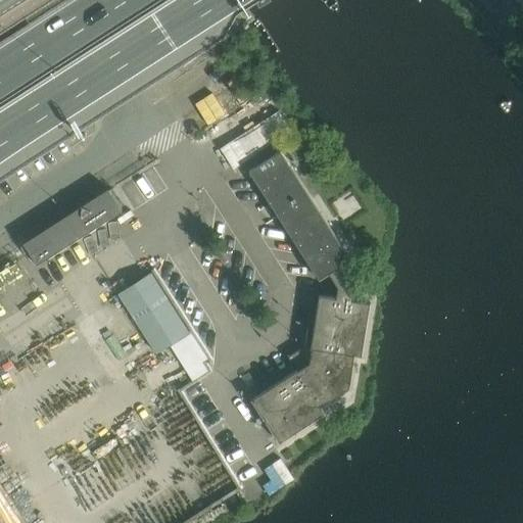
[(234,138),(245,157),(287,134),(277,114),(234,138)]
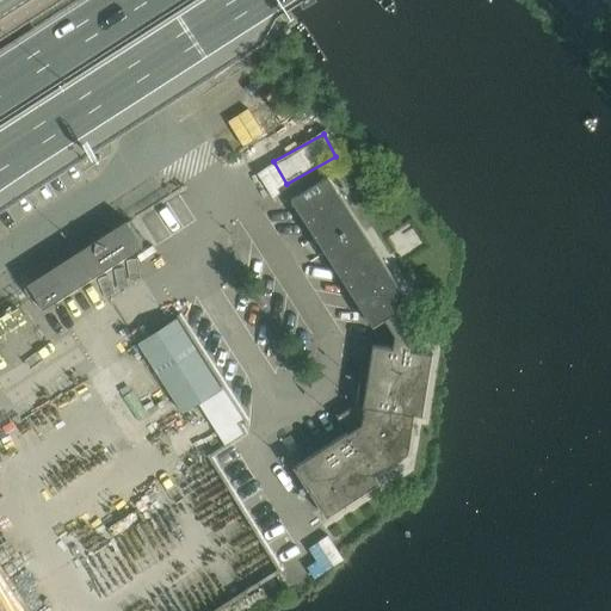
[(347,207),(328,177),(292,201),(314,235),(374,327),(386,320),(395,337),(394,347),(372,344),(363,408),(365,408),(363,424),(349,433),(349,432),(294,468),(328,519),(382,483),(376,475),(408,454),(414,415),(424,418),(433,353),(412,350),(414,334),(400,312),(411,304),(347,207)]
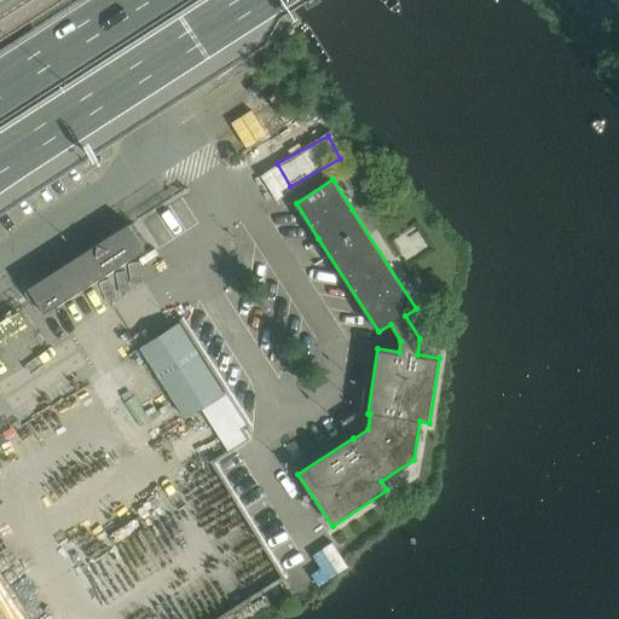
[(125,227),(28,289),(29,290),(45,316),(142,254),(125,227)]
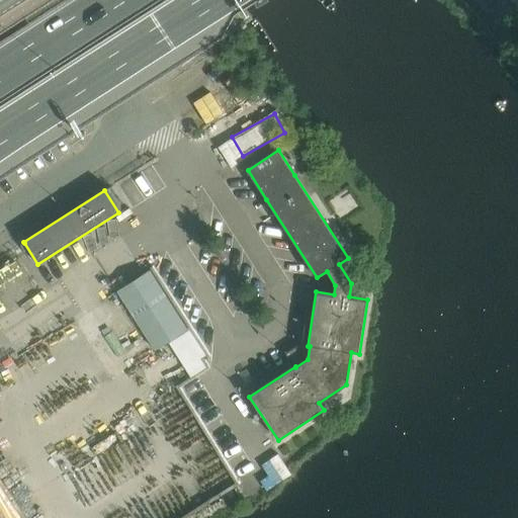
[(0,313),(1,316),(39,291),(18,257),(0,268),(0,313)]
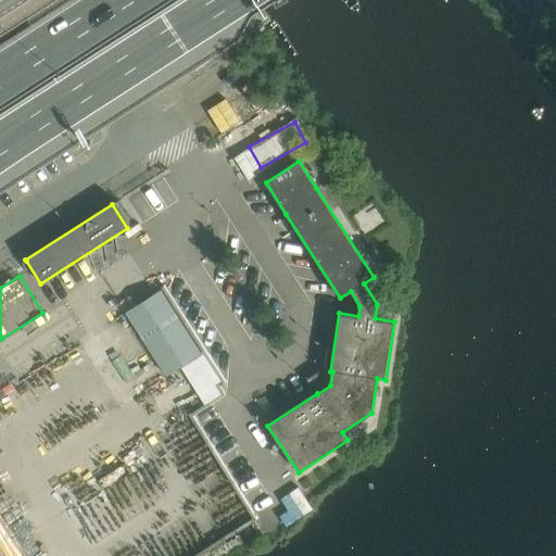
[(163,290),(126,314),(167,378),(204,354),(163,290)]
